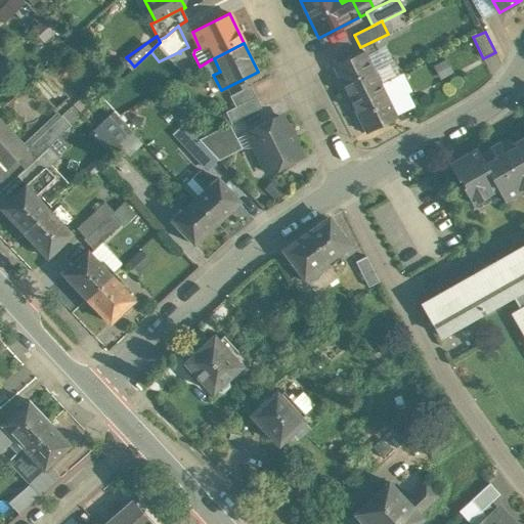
[(381,84),(364,50),(333,67),(349,99),(381,84)]
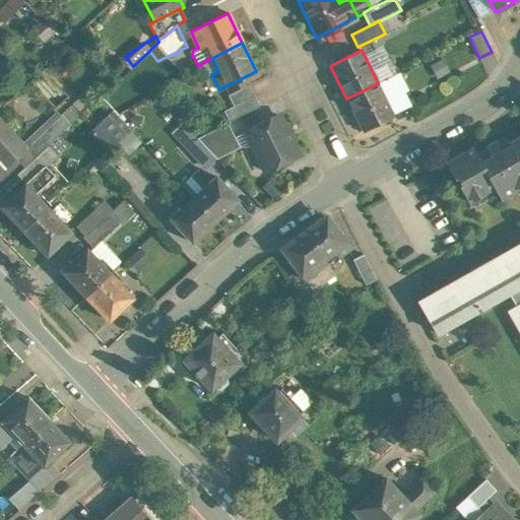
[(424,84),(442,76),(434,61),(416,70),(424,84)]
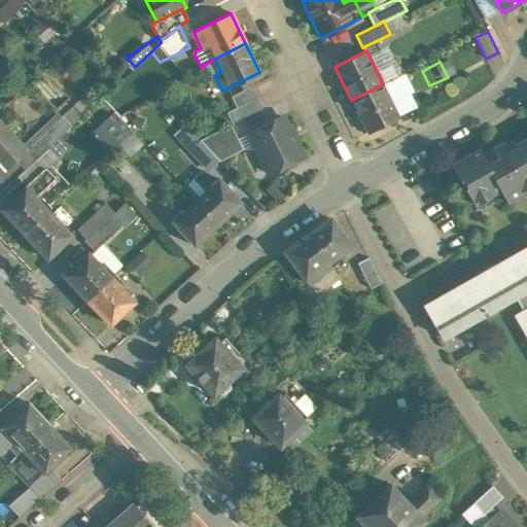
[(399,117),(383,84),(351,100),(367,133),(399,117)]
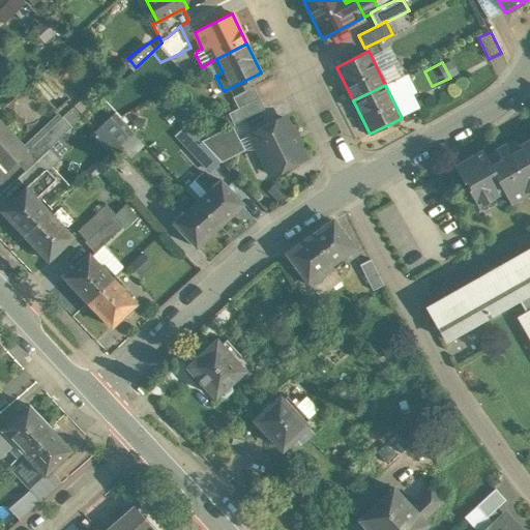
[(254,87),(232,97),(238,108),(228,113),(234,124),(264,109),(254,87)]
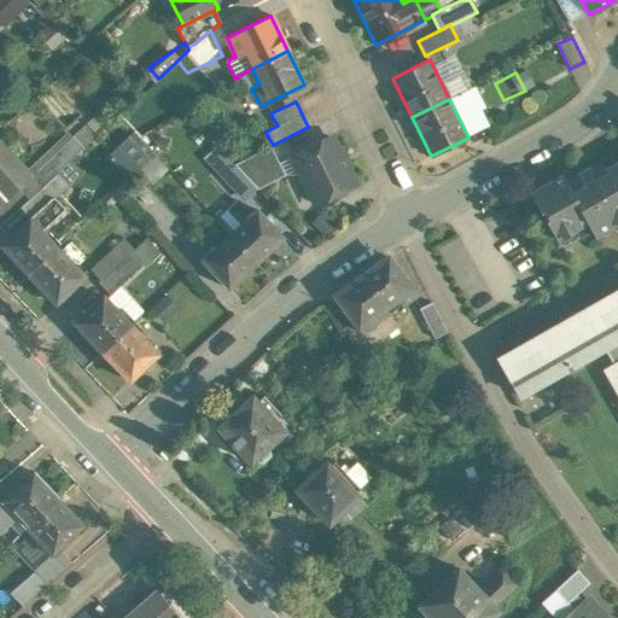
[(83,127),(59,149),(70,159),(94,138),(83,127)]
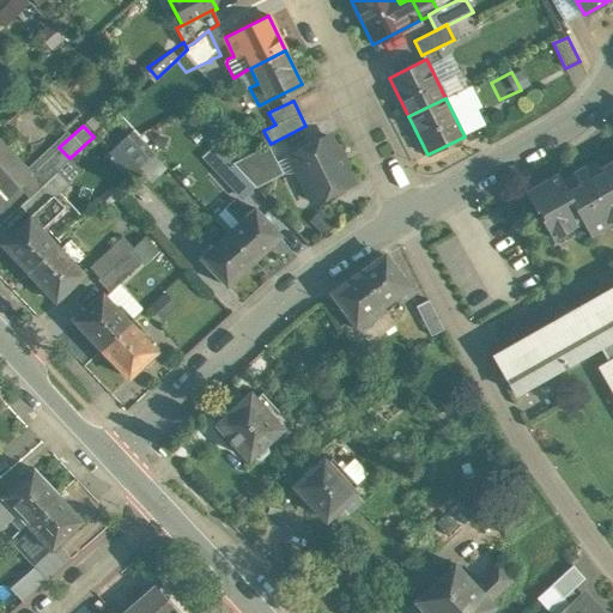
[(134,132),(109,157),(111,159),(113,158),(129,176),(140,167),(152,156),(155,153),(134,132)]
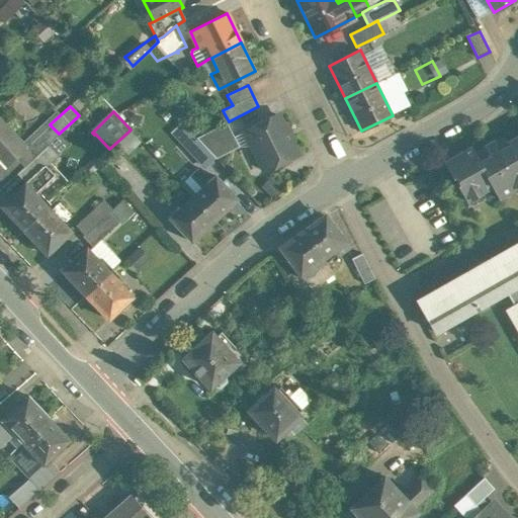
[(276,114),(245,131),(265,171),(297,156),(290,142),(292,140),(285,125),(283,126),(276,114)]
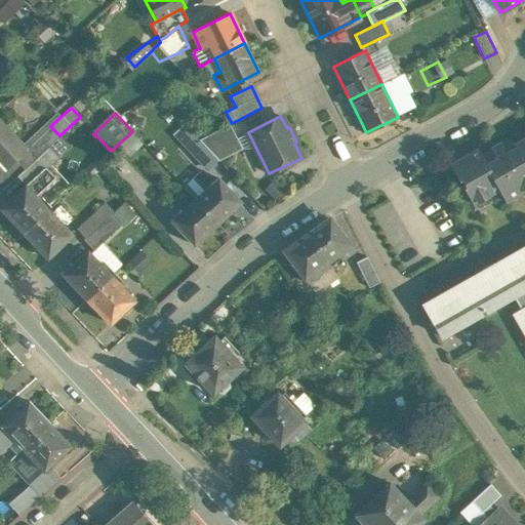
[(242,149),(230,124),(199,139),(215,157),(218,161),(242,149)]
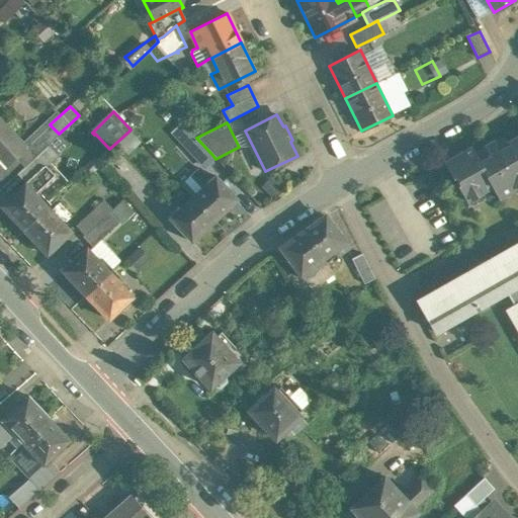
[(0,172),(24,150),(23,149),(22,149),(0,124),(0,172)]
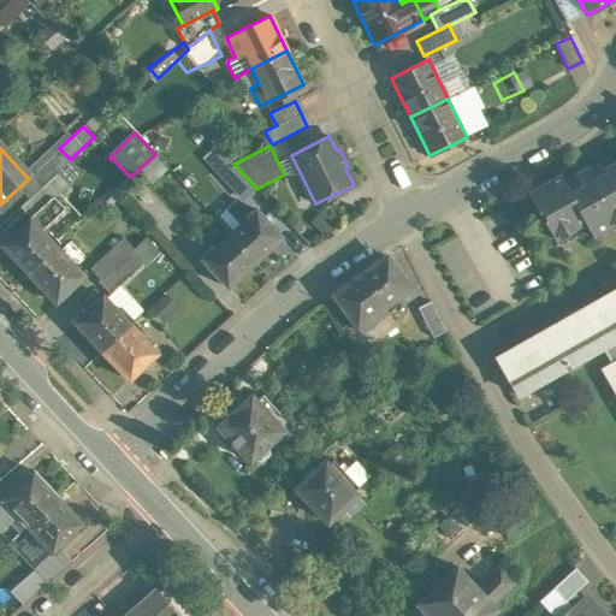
[(59,148),(35,171),(46,183),(57,172),(70,159),(59,148)]
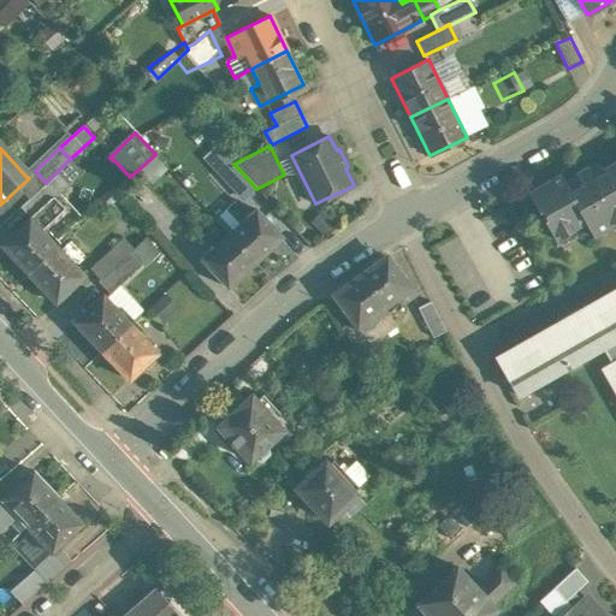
[(153,157),(141,167),(150,178),(163,167),(153,157)]
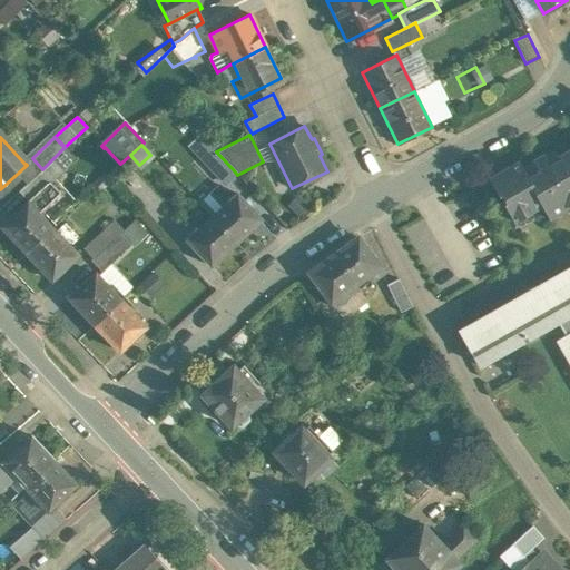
[(569,148),(558,156),(560,159),(550,165),(543,154),(531,160),(533,164),(523,169),(519,160),(488,178),(499,196),(501,195),(505,203),(503,204),(513,222),(541,205),(549,218),(569,206),(569,148)]
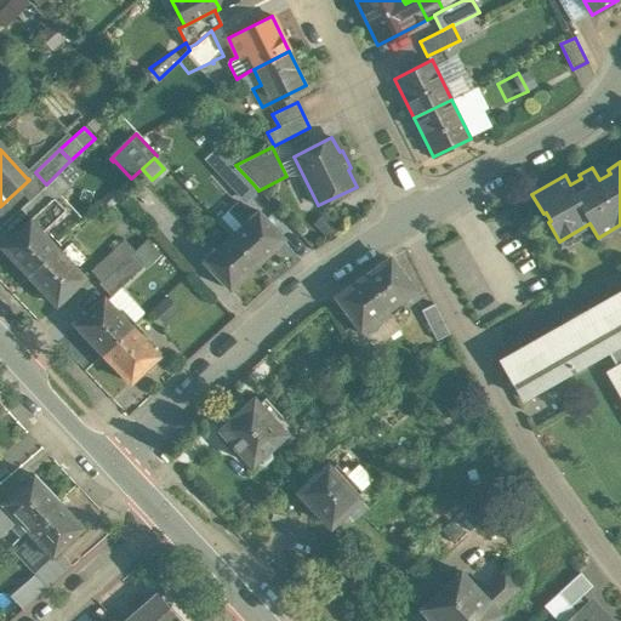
[(235,165),(222,176),(241,198),(255,186),(235,165)]
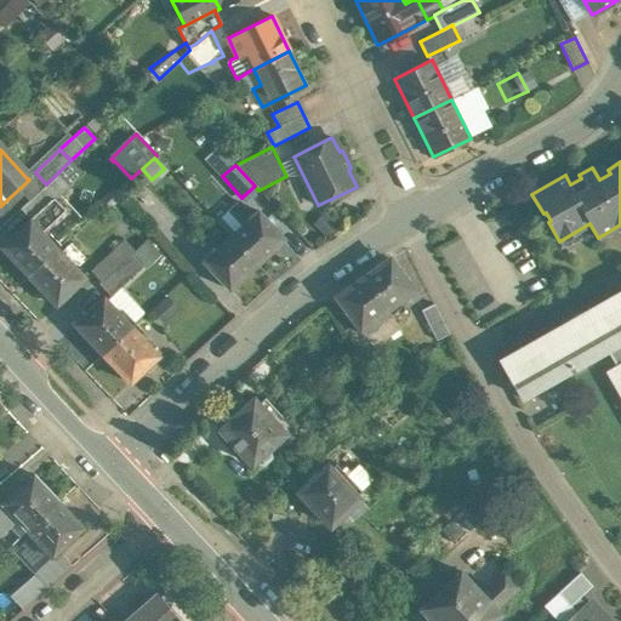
[(46,184),(20,209),(30,220),(30,221),(53,200),(69,186),(57,174),(46,184)]
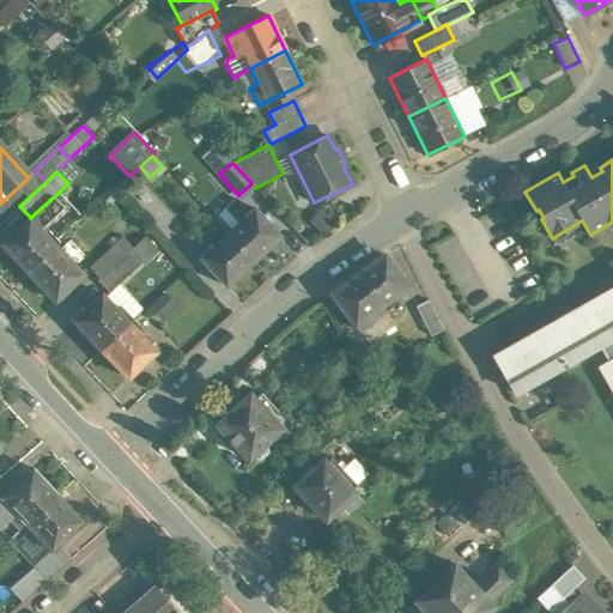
[(30,217),(1,243),(28,272),(56,246),(41,229),(62,208),(53,198),(30,218),(30,217)]
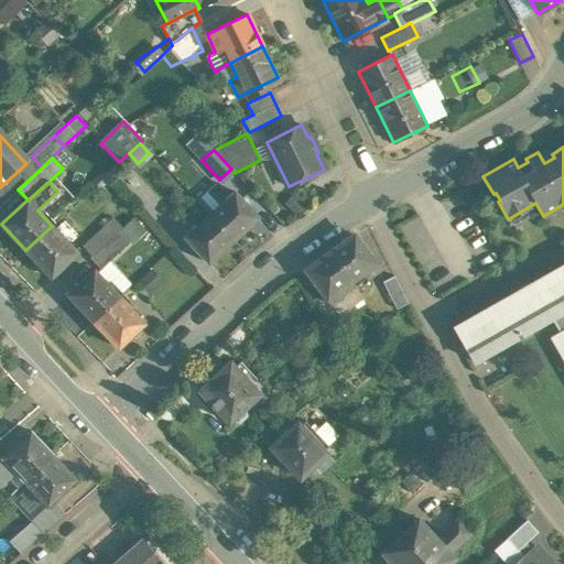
[(258,217),(235,191),(209,214),(234,240),(258,217)]
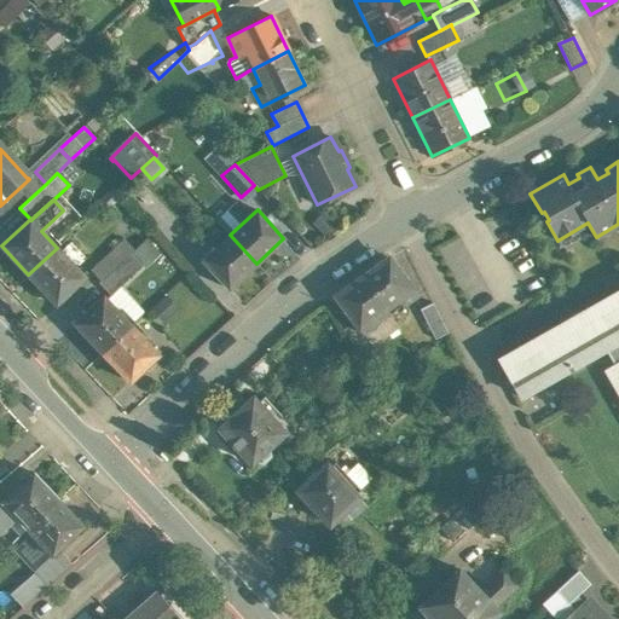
[(230,235),(202,260),(229,289),(256,264),(230,235)]
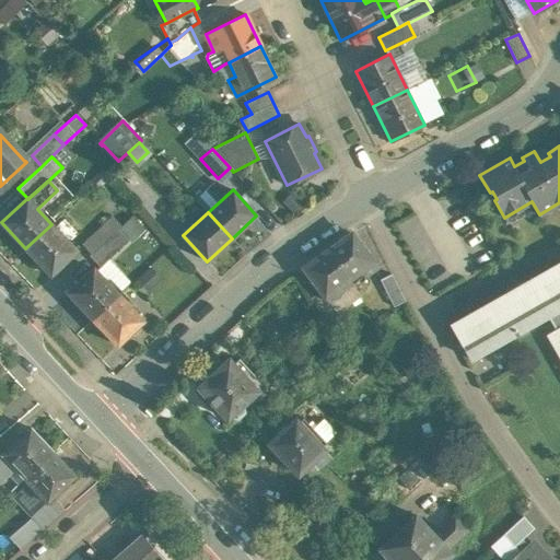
[(77,251),(51,224),(25,248),(50,275),(77,251)]
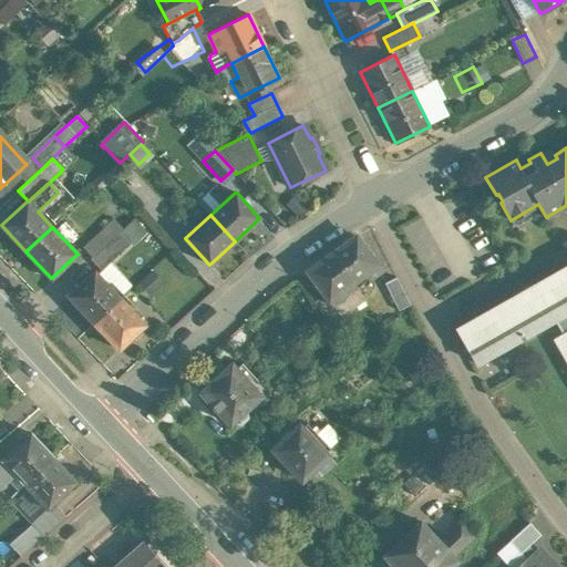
[(120,230),(90,258),(101,269),(130,243),(120,230)]
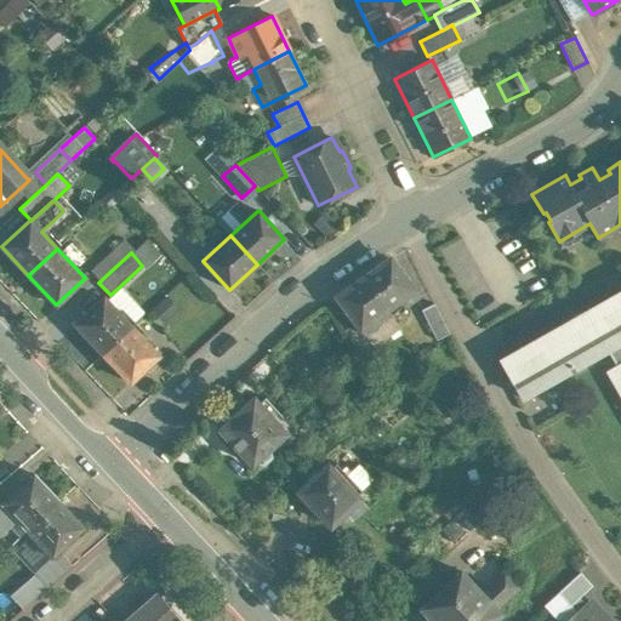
[(414,290),(389,258),(363,277),(387,309),(400,300),(405,306),(416,297),(412,291),(414,290)]
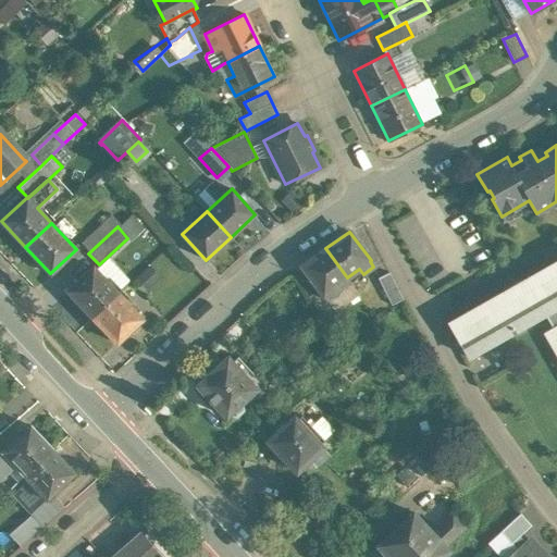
[(347,277),(325,248),(301,265),(319,289),(326,300),(337,293),(333,287),(347,277)]
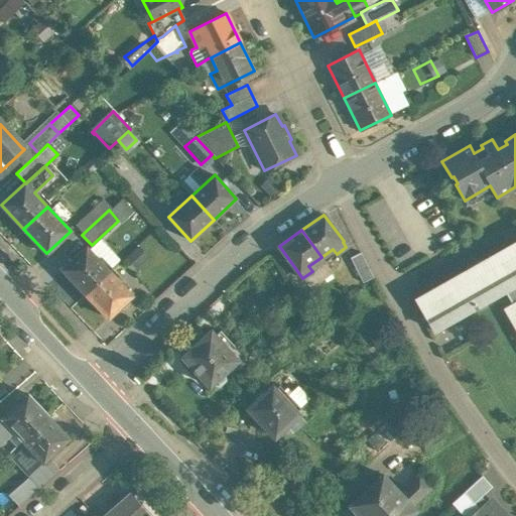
[(515,243),(415,301),(415,302),(416,301),(432,330),(503,289),(511,303),(507,306),(507,305),(505,306),(515,326),(515,243)]
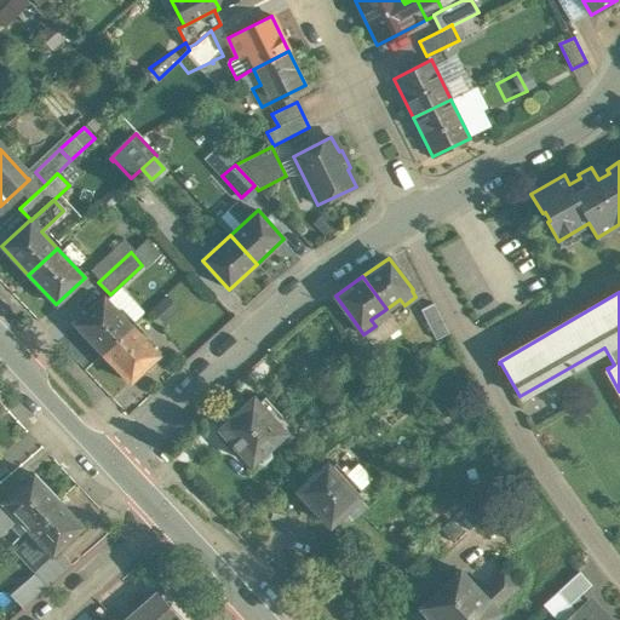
[(131,326),(103,297),(74,325),(102,352),(131,326)]
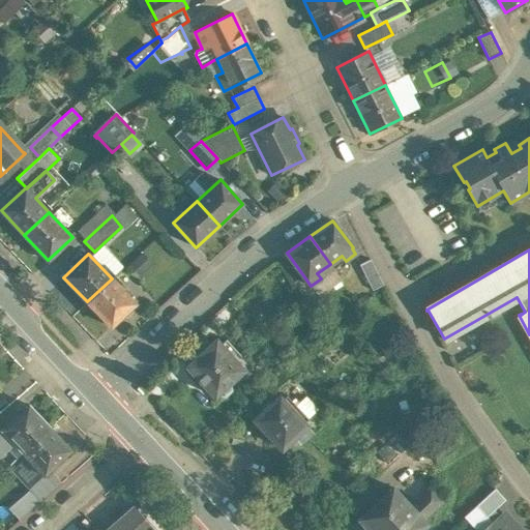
[(371,259),(359,264),(373,290),(383,285),(371,259)]
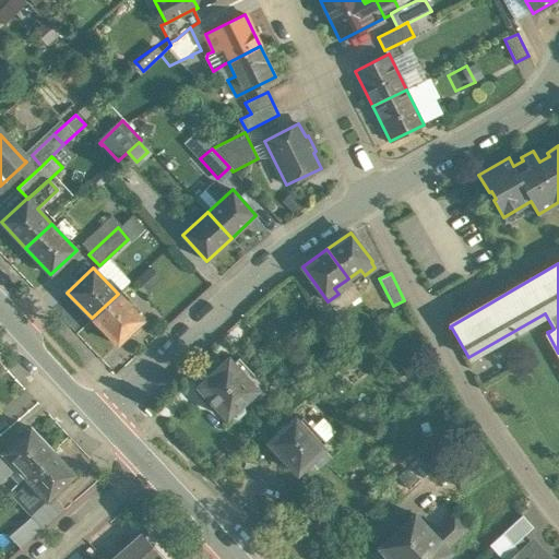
[(328,301),(320,290),(310,298),(323,317),(333,309),(328,301)]
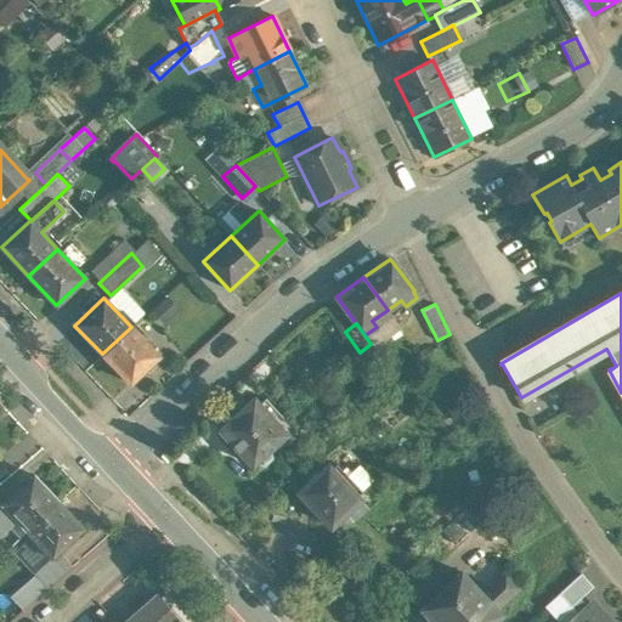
[(159,356),(131,327),(102,354),(130,384),(159,356)]
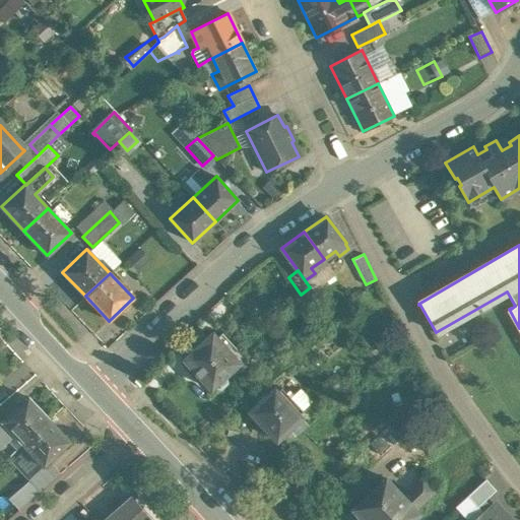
[(70,304),(81,296),(73,284),(62,293),(70,304)]
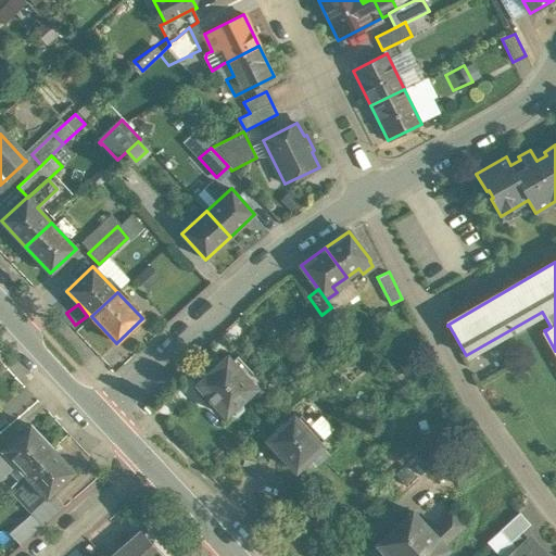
[(240,318),(223,335),(230,343),(249,326),(240,318)]
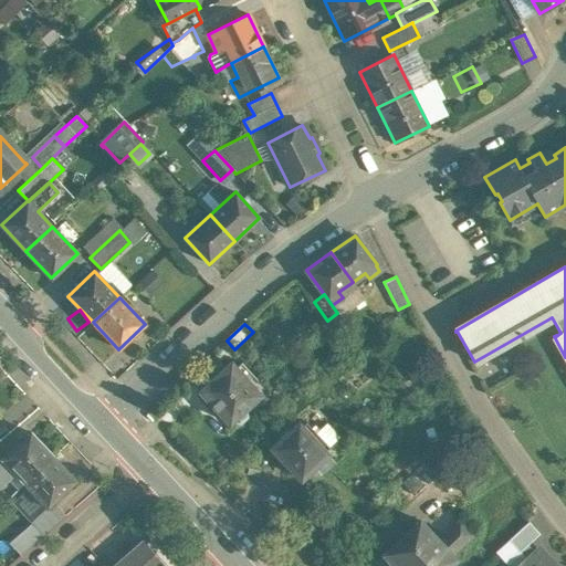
[(241,363),(236,368),(231,364),(224,369),(220,364),(202,380),(207,386),(200,391),(229,423),(232,421),(240,423),(247,417),(245,409),(259,396),(264,401),(273,392),(260,379),(258,380),(241,363)]
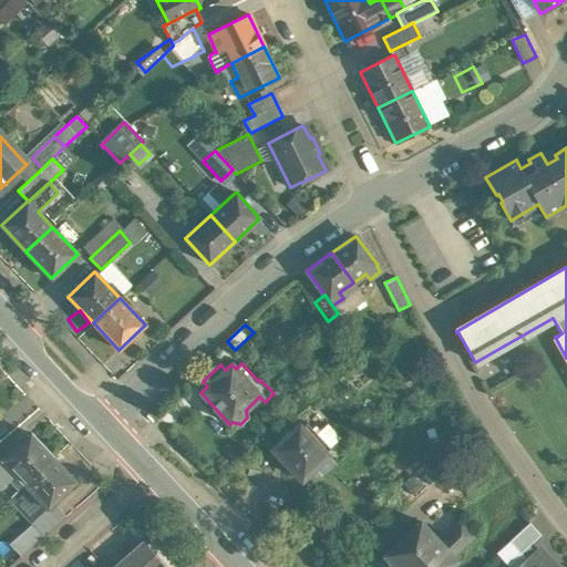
[(299,424),(272,450),(301,480),(328,455),(326,453),(330,449),(330,447),(340,437),(327,423),(316,433),(306,423),(301,428),(299,424)]
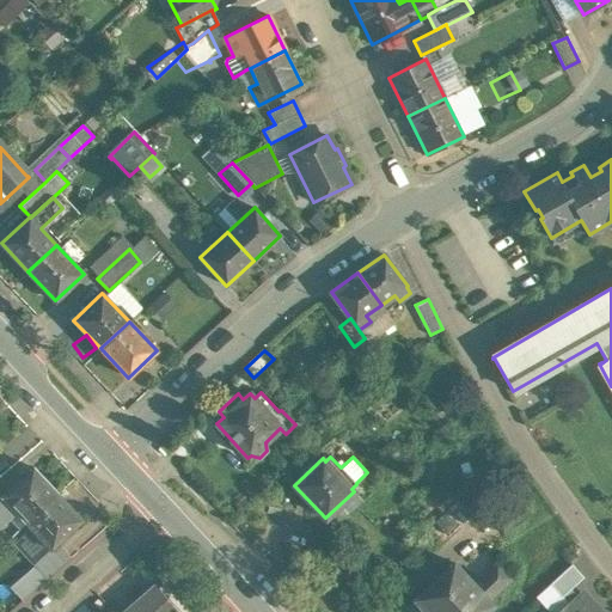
[(57,494),(34,467),(1,496),(2,497),(26,522),(57,494)]
